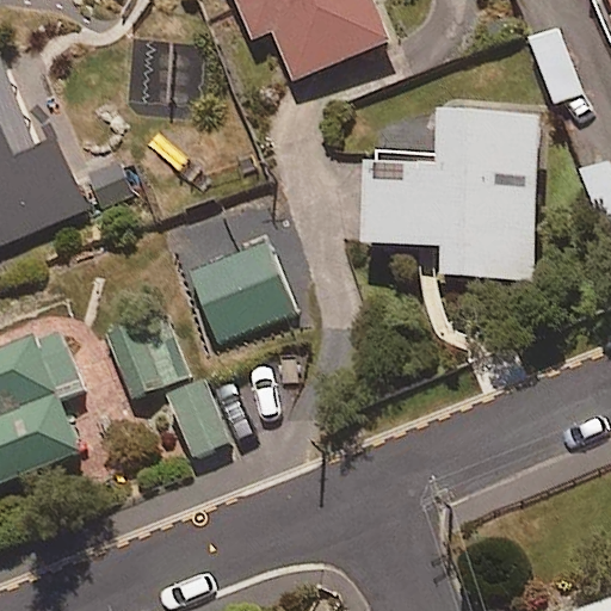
[(234,0),(253,41),(271,34),(294,84),(389,42),(370,0),(234,0)]
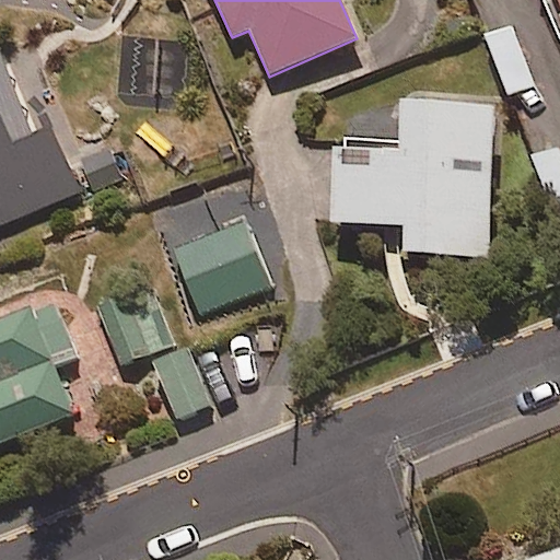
[(506,97),(534,89),(514,27),(486,36),(506,97)]
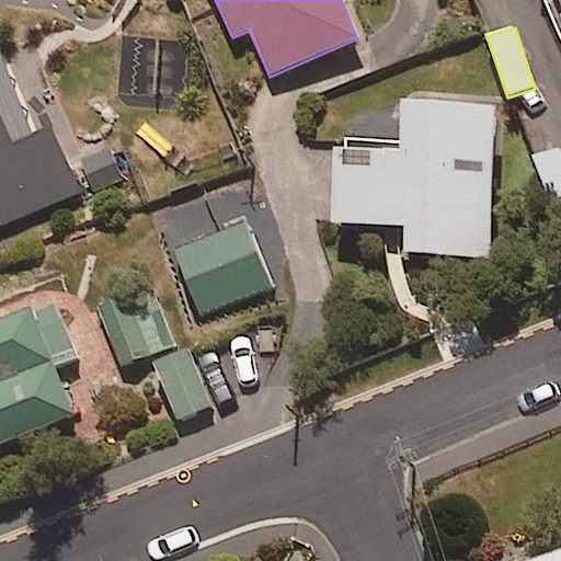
[(0,226),(80,194),(53,128),(33,137),(0,57),(0,226)]
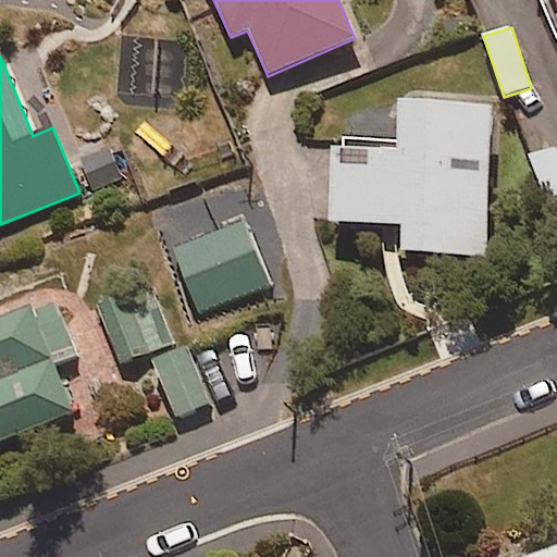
[(343,150),(332,150),(332,225),(400,225),(400,255),(491,255),(490,107),(398,107),(398,150),(343,150)]
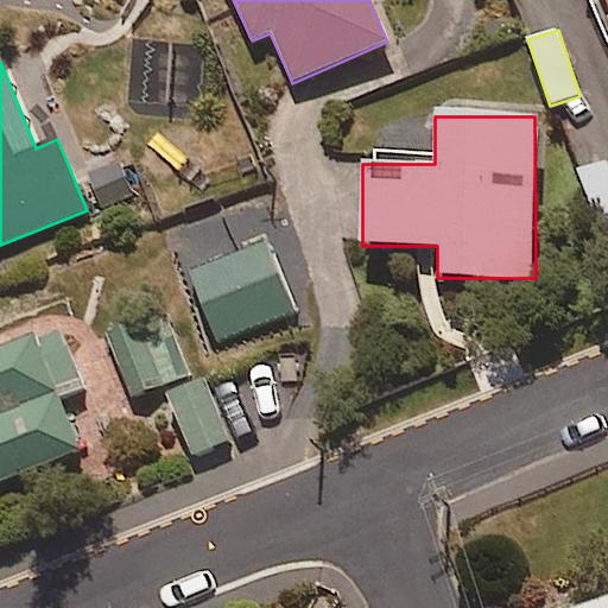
[(135,195),(120,158),(87,171),(101,208),(135,195)]
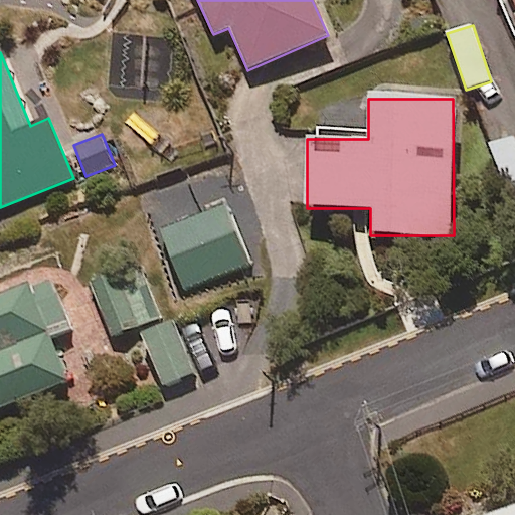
[(512,202),(514,200),(514,137),(490,147),(512,202)]
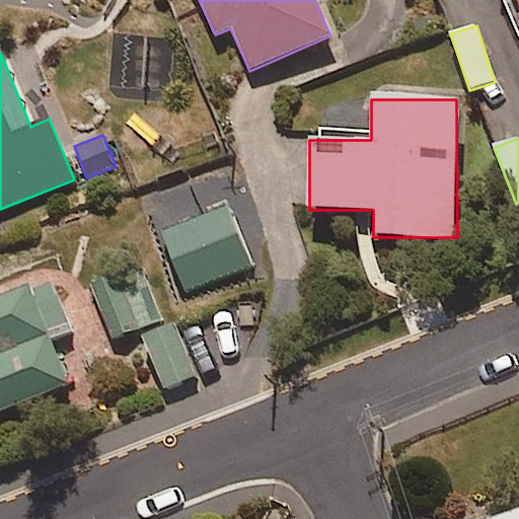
[(112,341),(162,320),(141,268),(91,288),(112,341)]
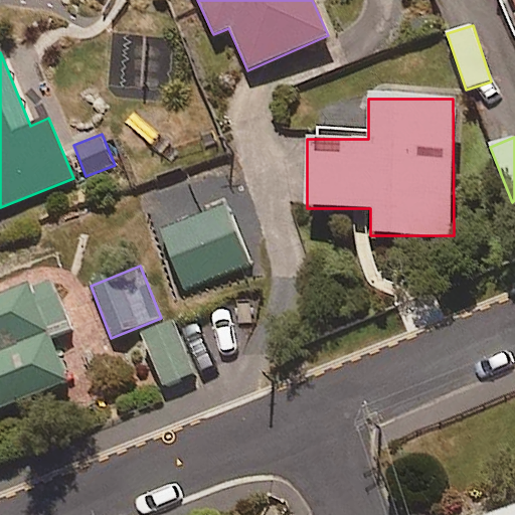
[(72,329),(53,283),(32,292),(29,284),(0,296),(0,409),(69,381),(51,338),(72,329)]
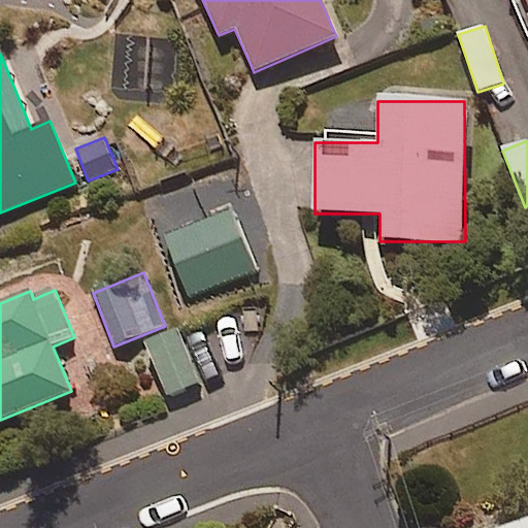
[(169,396),(199,383),(176,329),(145,343),(169,396)]
